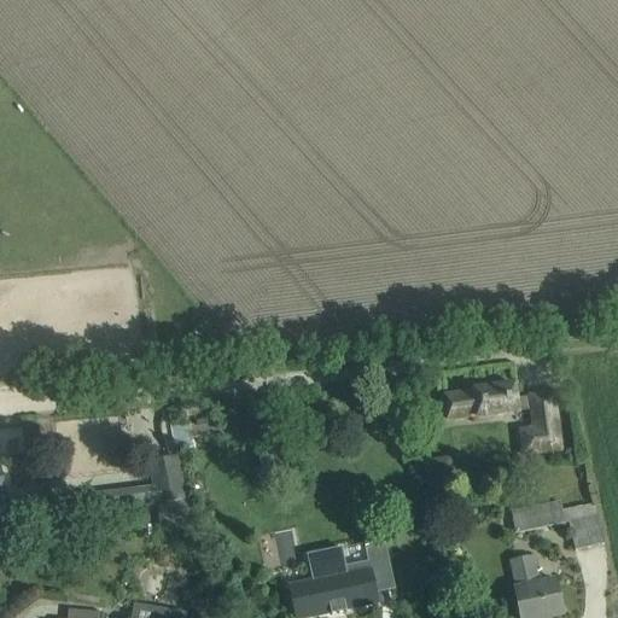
[(530,415),(531,429),(518,430),(522,458),(565,453),(558,391),(528,395),(518,396),(517,380),(471,386),(471,391),(442,395),(445,424),(474,420),(474,423),(520,417),(530,415)]
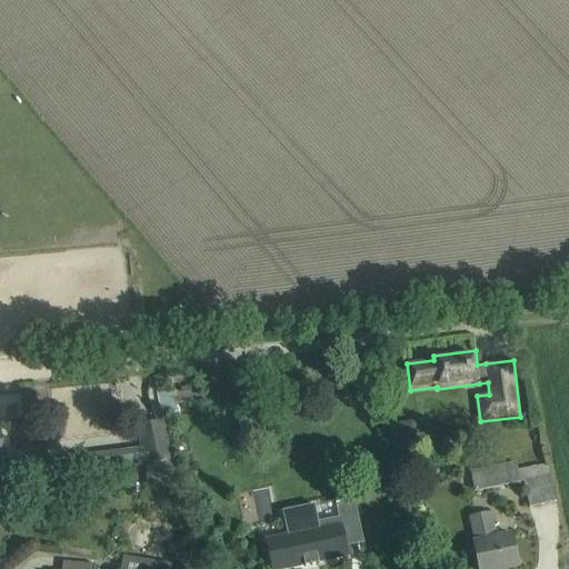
[(116,458),(57,466),(58,477),(116,470),(132,467),(171,461),(165,426),(139,431),(141,448),(142,455),(116,458)]
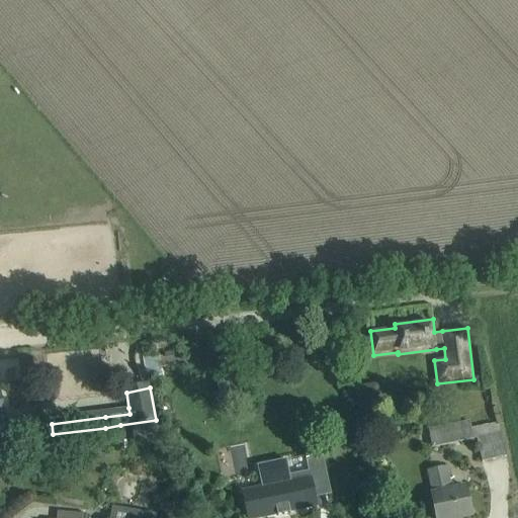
[(17,435),(45,430),(40,410),(13,415),(17,435)]
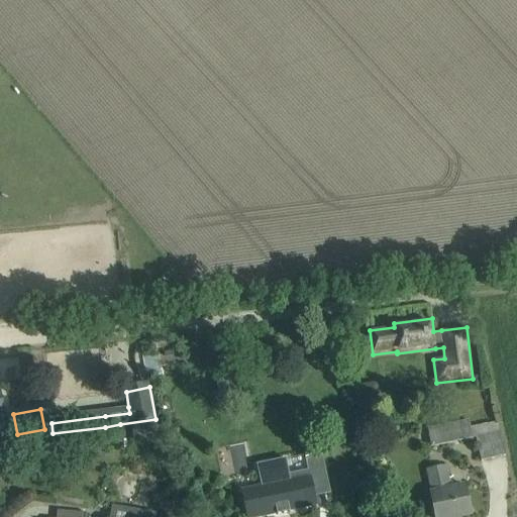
[(157,422),(156,419),(120,424),(123,447),(165,442),(161,422),(157,422)]
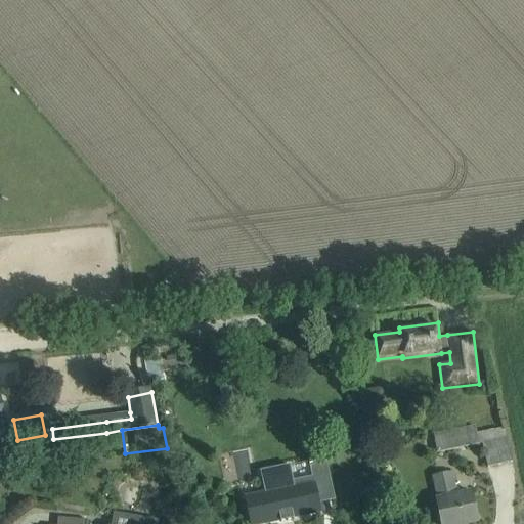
[(482,445),(487,468),(512,463),(508,443),(504,428),(476,433),(475,427),(433,434),(436,453),(482,445)]
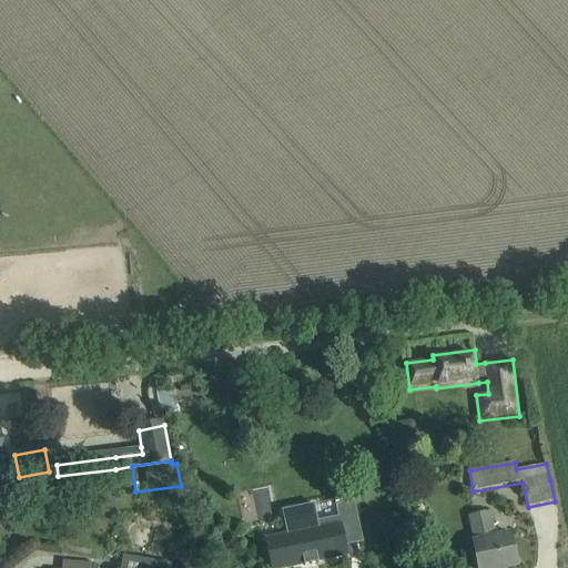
[(288,536),(266,540),(271,567),(285,567),(346,556),(344,545),(340,525),(359,521),(354,497),(313,506),(283,511),(288,536)]
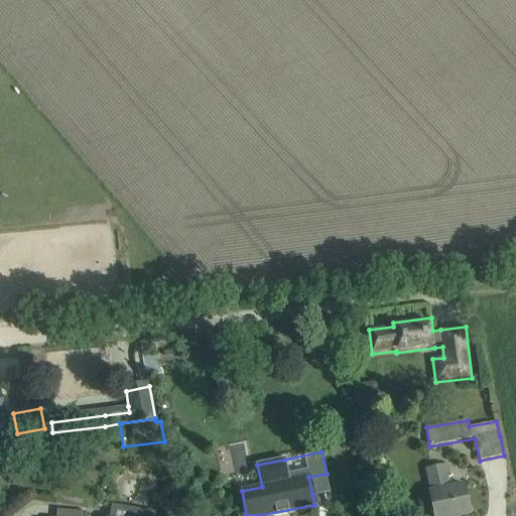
[(434,515),(459,515),(469,514),(465,494),(463,486),(447,489),(443,468),(428,471),(433,493),(429,494),(431,501),(434,515)]
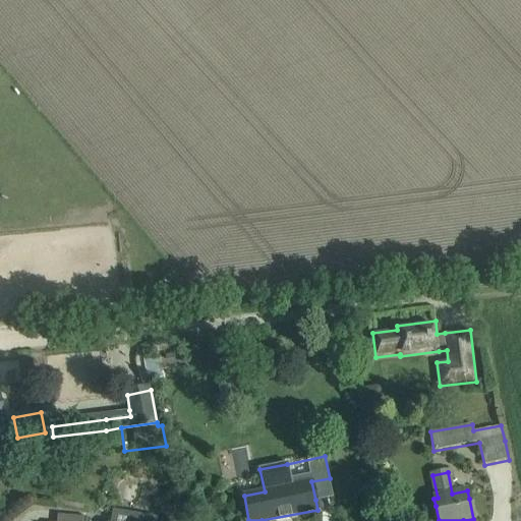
[(182,498),(174,500),(176,509),(184,507),(182,498)]
